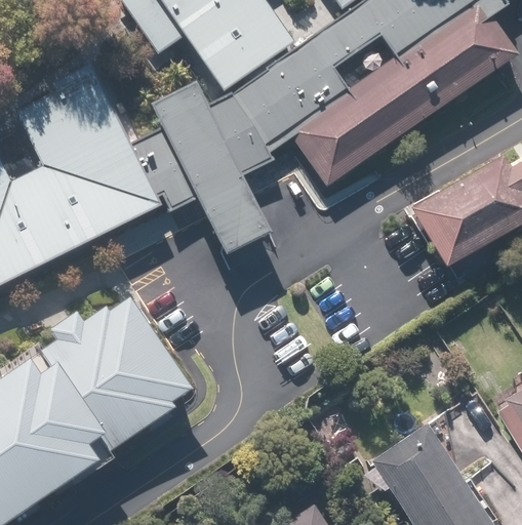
[(118,0),(157,53),(182,36),(269,157),(489,0),(118,0)]
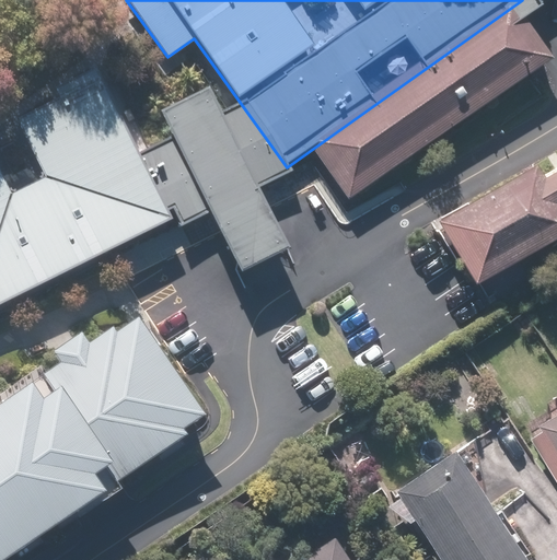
[(312,149),(347,199),(548,58),(513,8),(312,149)]
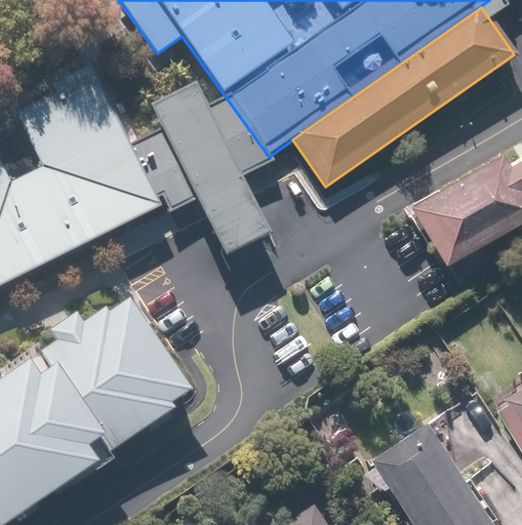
[(243,175),(270,162),(225,96),(209,104),(197,80),(151,104),(163,126),(131,143),(90,63),(51,83),(55,91),(15,112),(42,165),(10,182),(0,160),(0,285),(165,202),(169,211),(197,197),(227,254),(272,231),(243,175)]
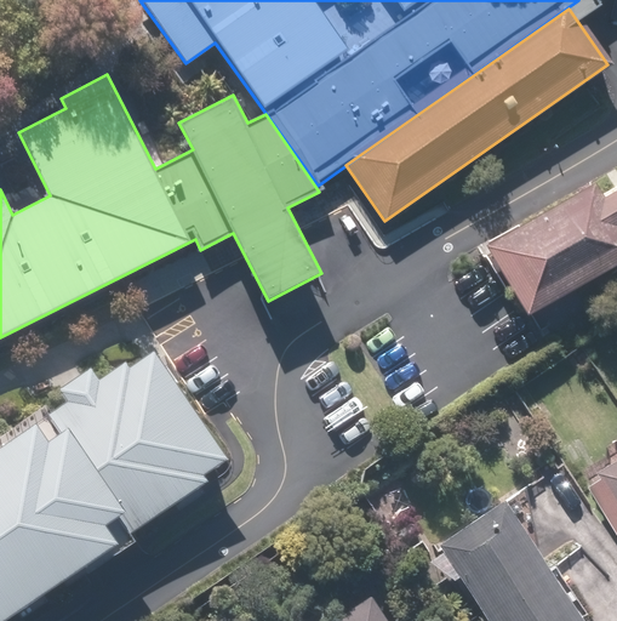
[(479,246),(516,312),(616,254),(616,233),(588,184),(479,246)]
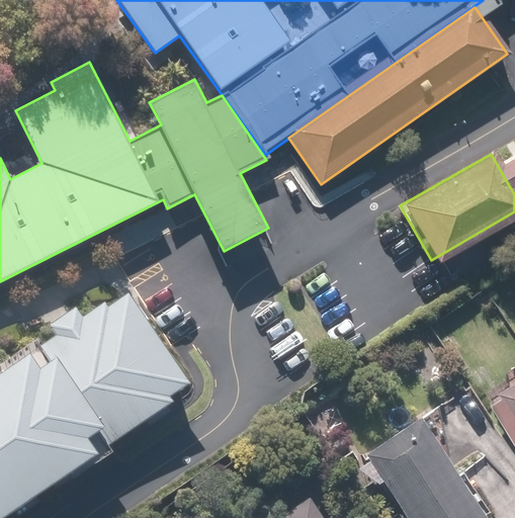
[(0,517),(2,517),(176,400),(107,301),(0,374),(0,517)]
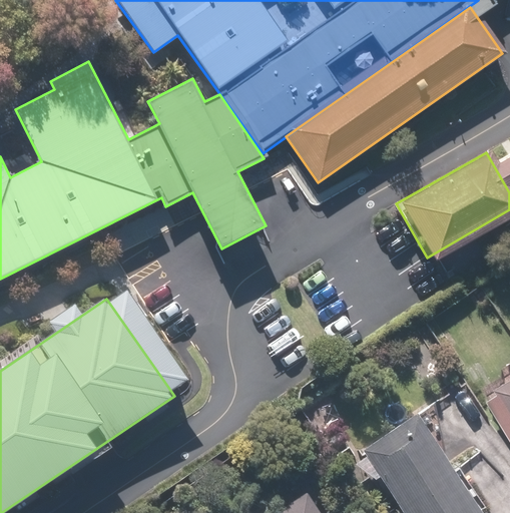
[(509,372),(483,388),(509,435),(509,372)]
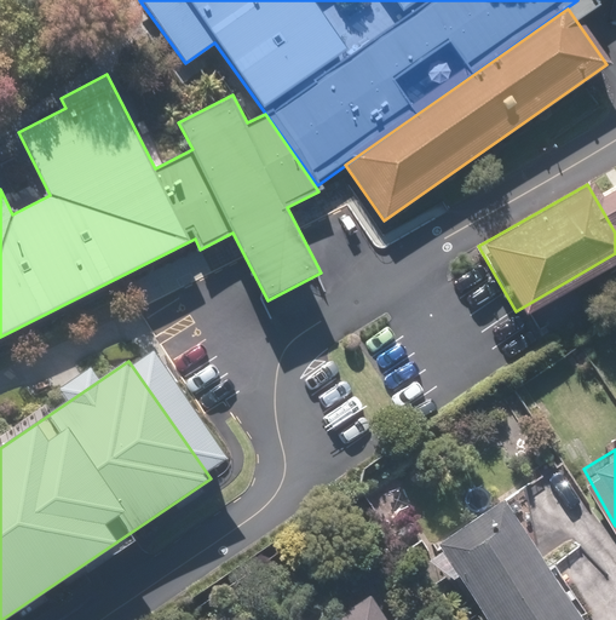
[(581,619),(548,569),(510,498),(442,543),(493,619),(581,619)]
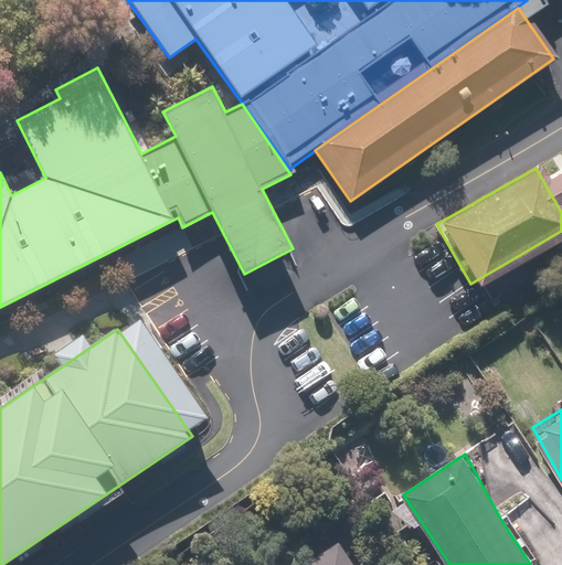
[(351,564),(338,543),(304,564),(351,564)]
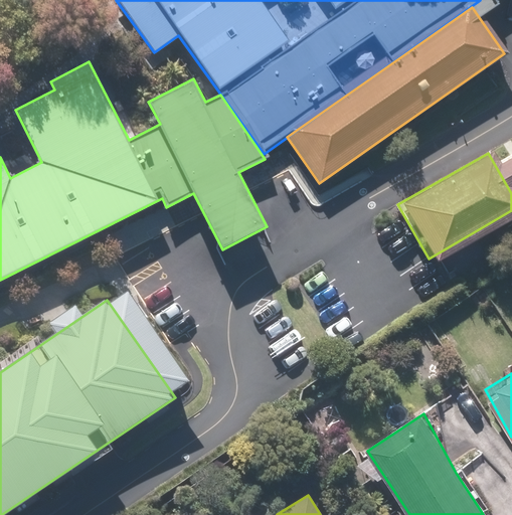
All buildings are outlined.
